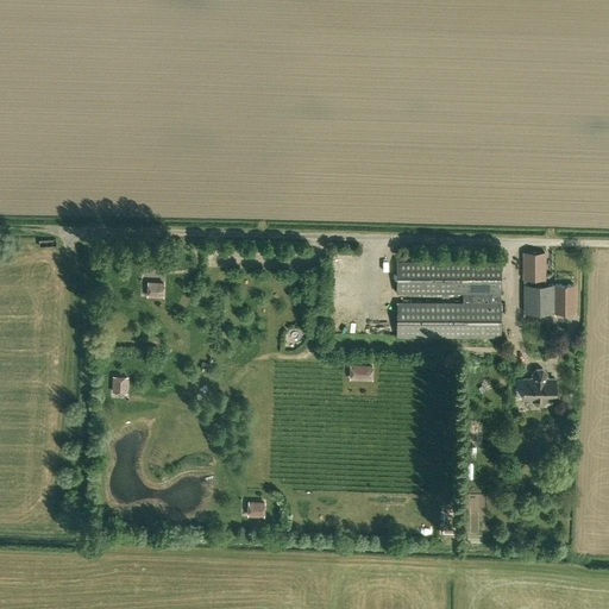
[(525,252),(523,280),(545,280),(545,252),(525,252)]
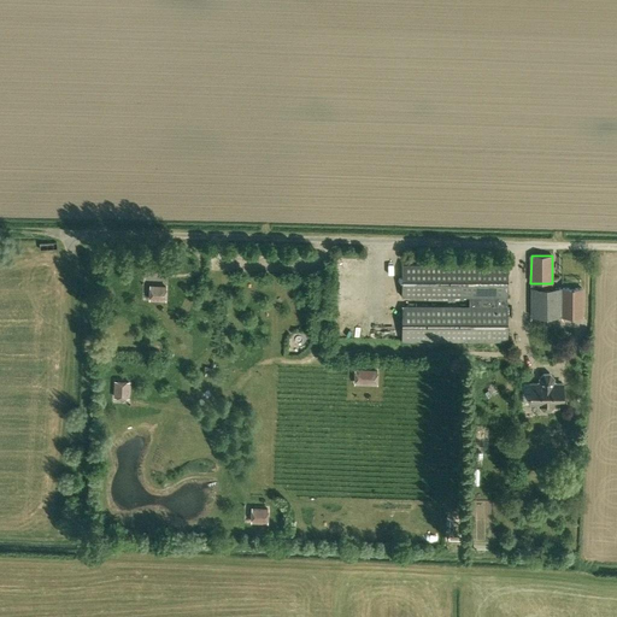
[(401,297),(469,298),(507,298),(507,265),(401,265),(401,297)]
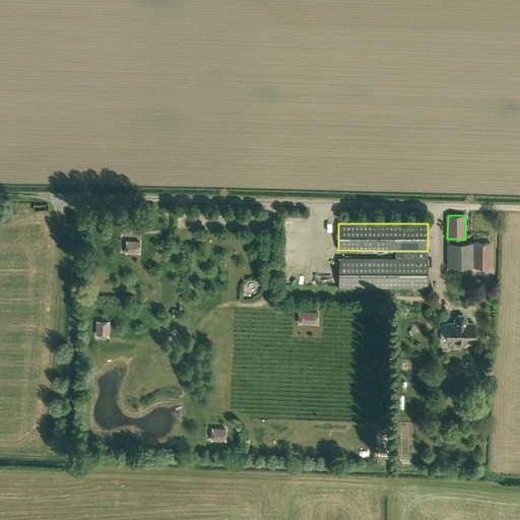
[(139,253),(140,242),(127,241),(126,253),(139,253)]
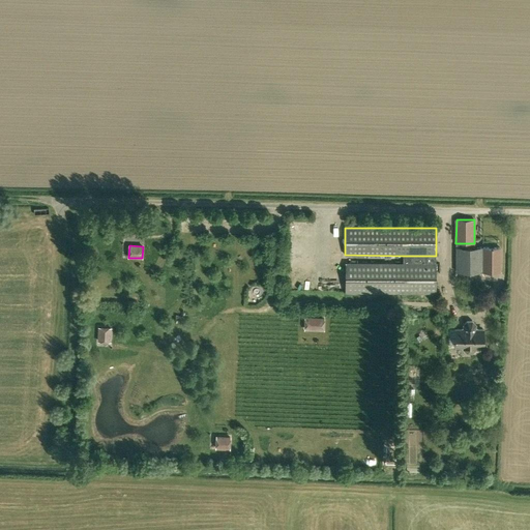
[(474,247),(455,247),(455,272),(500,272),(500,247),(474,247)]
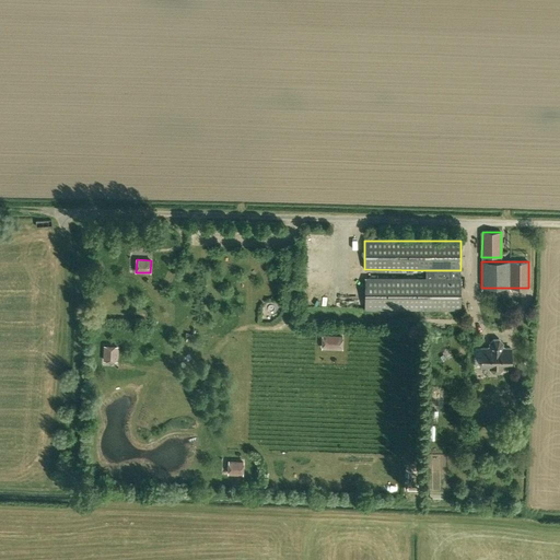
[(426,279),(461,279),(461,270),(426,270),(426,279)]
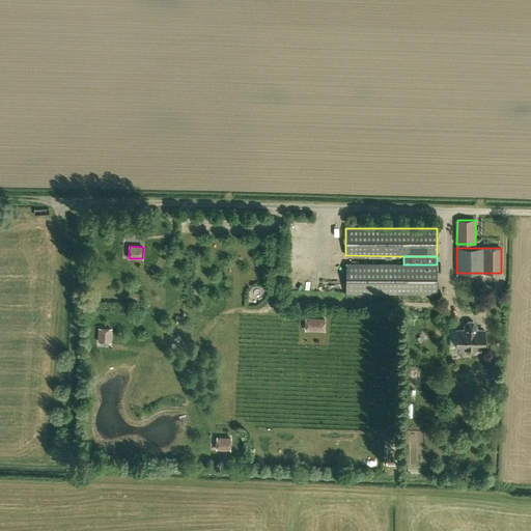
[(437,294),(437,264),(403,264),(345,264),(345,294),(437,294)]
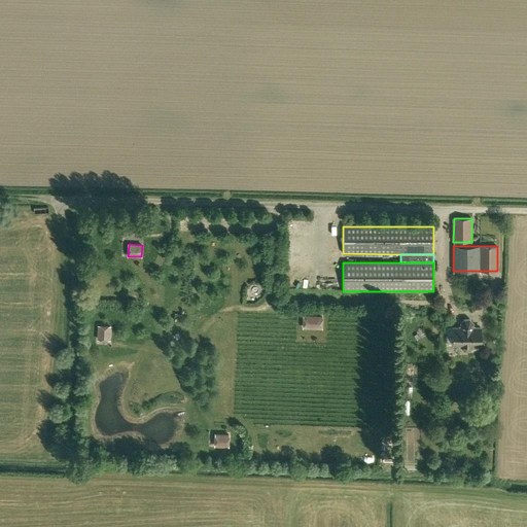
[(304,316),(304,319),(308,319),(307,328),(321,328),(322,317),(304,316)]
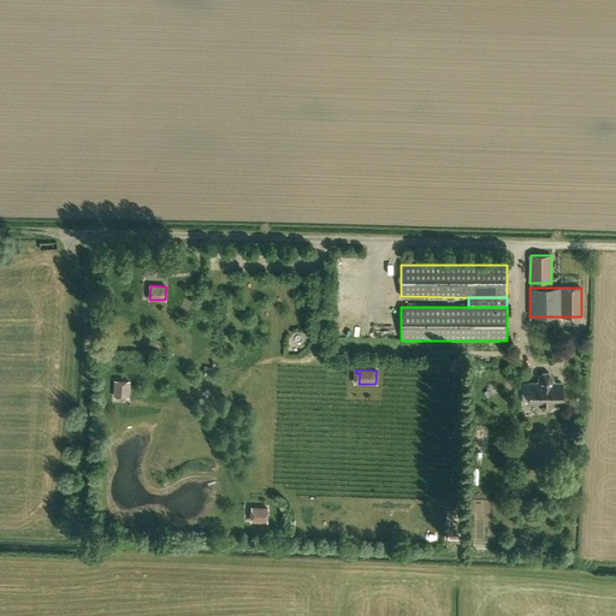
[(552,403),(562,403),(562,384),(552,384),(552,378),(549,374),(543,374),(539,378),(539,383),(529,383),(529,403),(539,403),(539,406),(543,409),(548,409),(552,406),(552,403)]
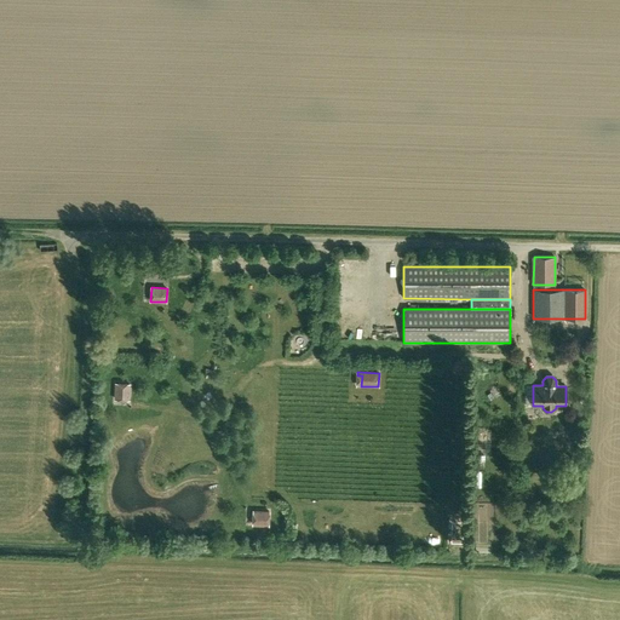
[(128,400),(130,384),(115,383),(115,400),(128,400)]
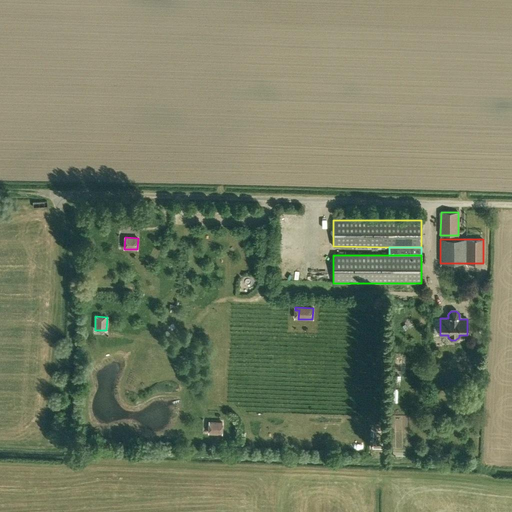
[(209,422),(208,433),(221,434),(222,423),(209,422)]
